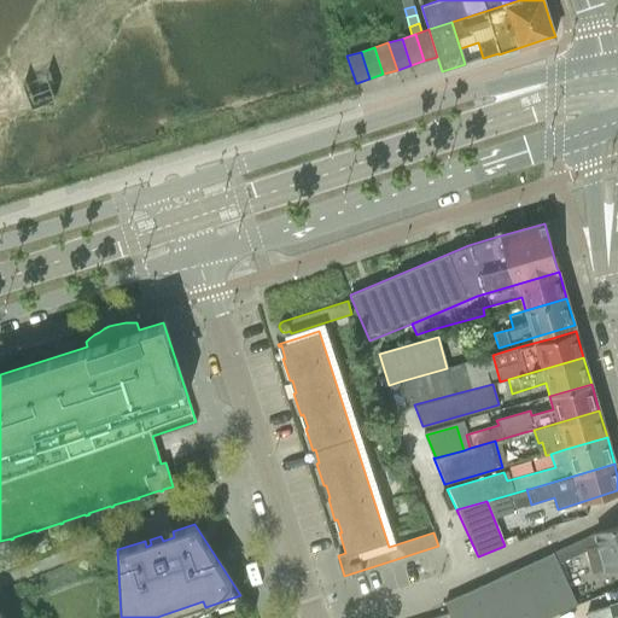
[(593,573),(617,565),(617,526),(594,534),(444,602),(448,613),(431,617),(547,617),(577,605),(557,561),(584,548),(593,573)]
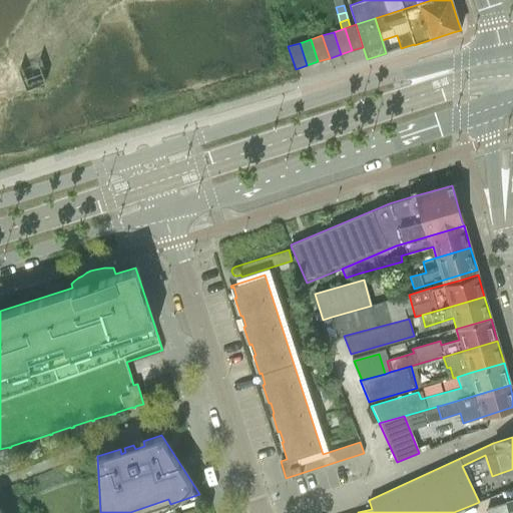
[(498,505),(487,509),(488,512),(512,512),(512,499),(505,502),(506,503),(498,505)]
